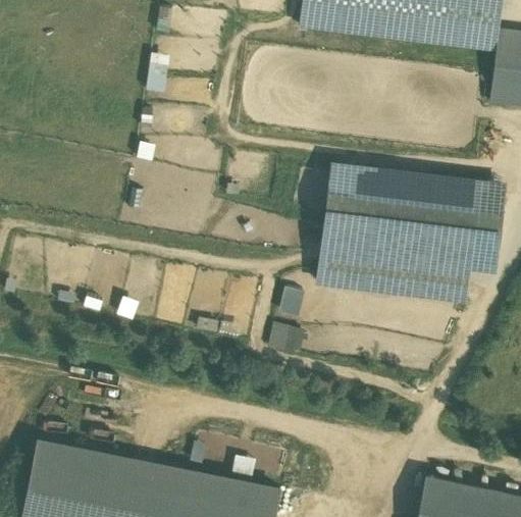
[(498,0),(301,0),(298,28),(491,51),(495,29),(498,0)]
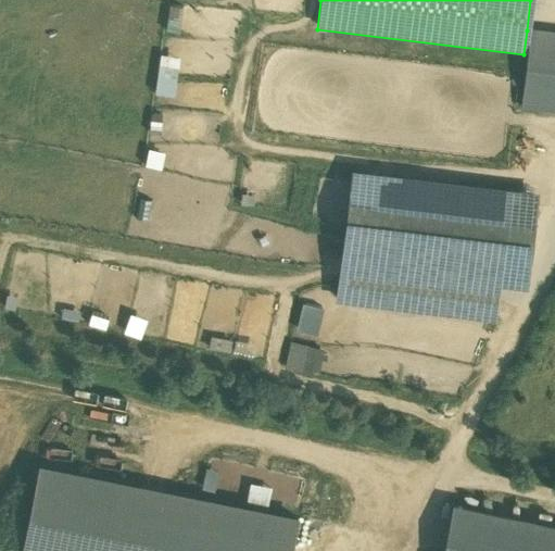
[(554,33),(527,30),(519,103),(554,105),(554,33)]
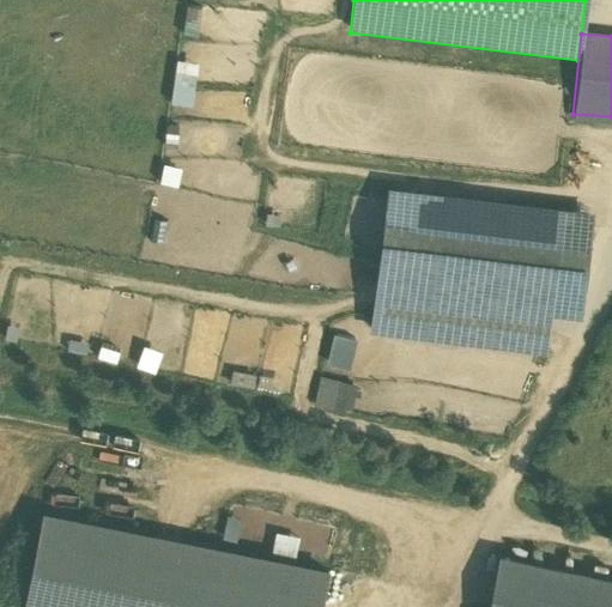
[(175,61),(168,104),(189,108),(195,65),(175,61)]
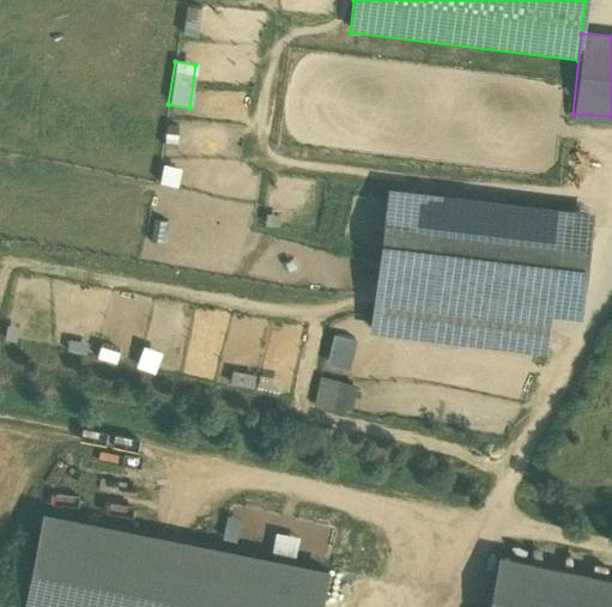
[(558,226),(387,206),(371,334),(543,354),(558,226)]
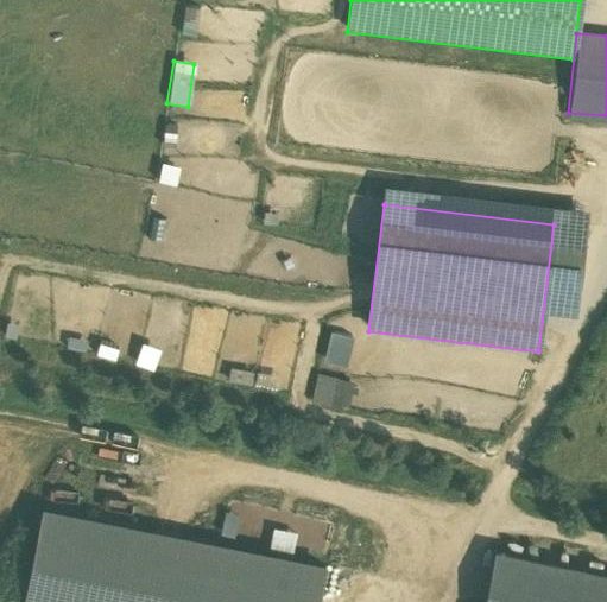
[(314,378),(310,405),(348,410),(352,382),(314,378)]
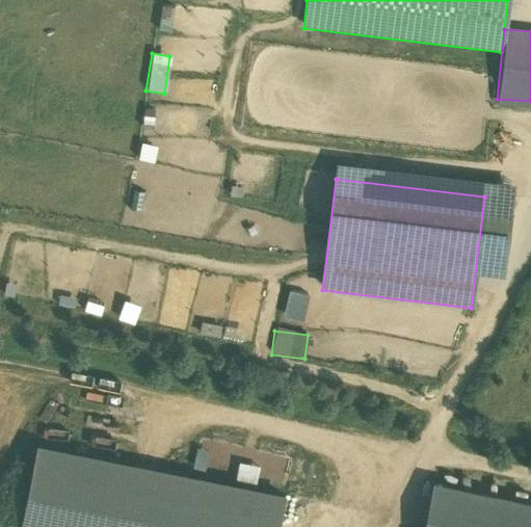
[(283,526),(291,492),(41,438),(21,526),(283,526)]
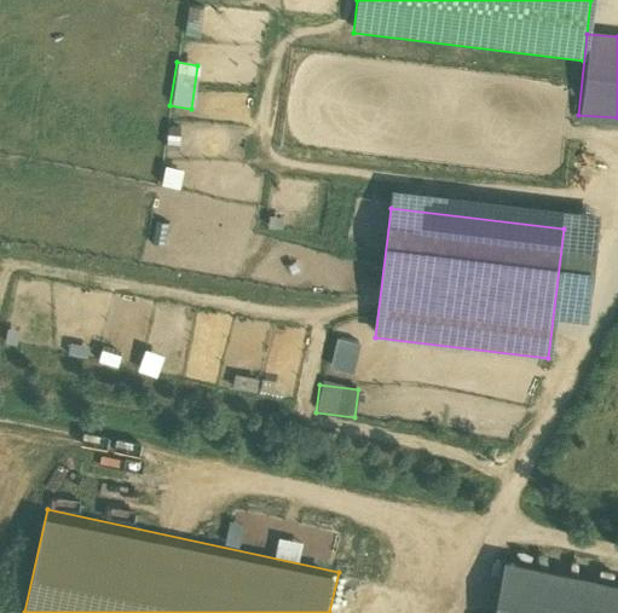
[(617,612),(617,591),(508,568),(497,612),(617,612)]
